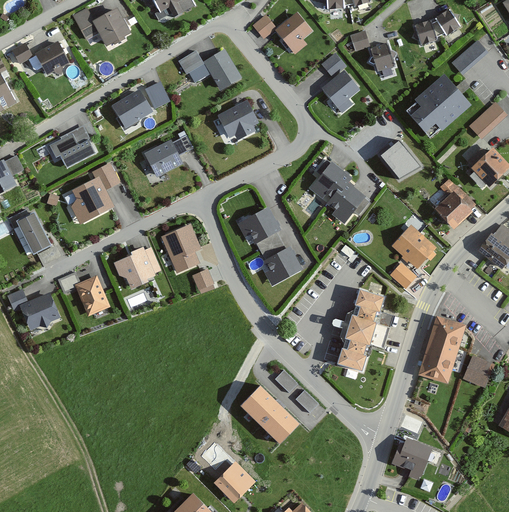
[(149,0),(159,22),(193,6),(190,0),(149,0)]
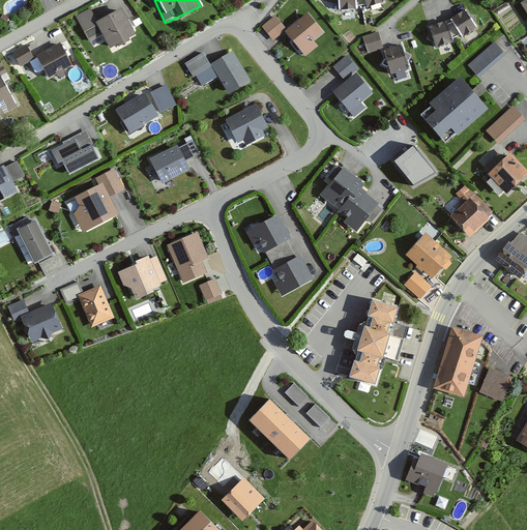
[(356,0),(338,0),(339,10),(357,9),(358,4),(356,0)]
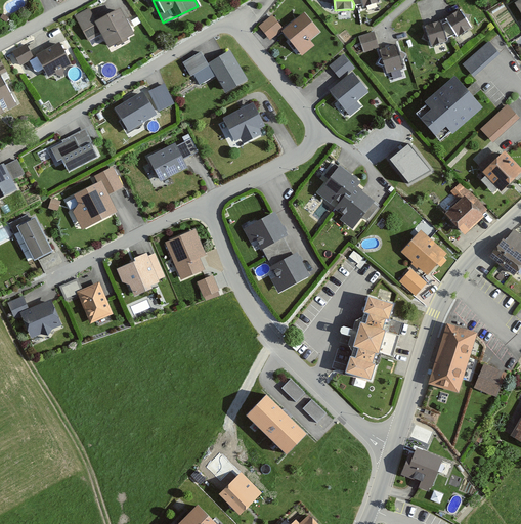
[(89,7),(75,13),(88,42),(102,35),(107,47),(132,36),(119,8),(95,20),(89,7)]
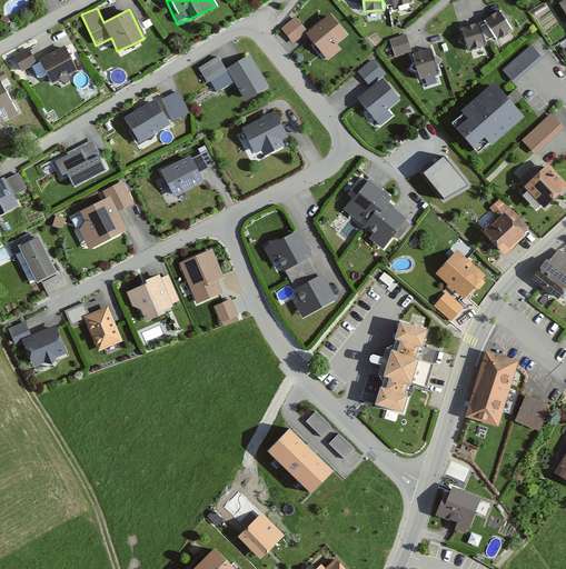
[(500,10),(459,28),(468,48),(509,30),(500,10)]
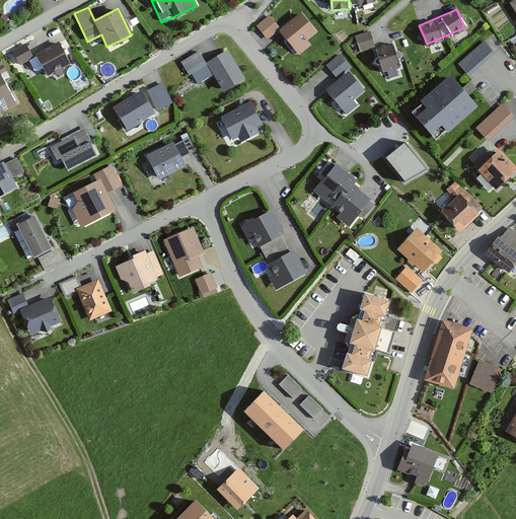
[(302,10),(276,28),(296,57),(312,45),(307,38),(317,31),(302,10)]
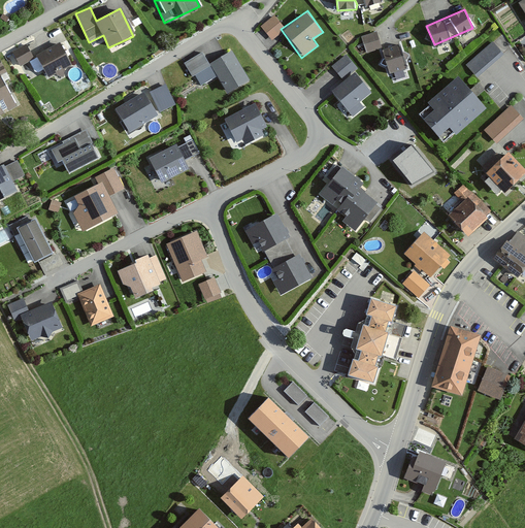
[(281,29),(271,15),(259,26),(272,40),(281,29)]
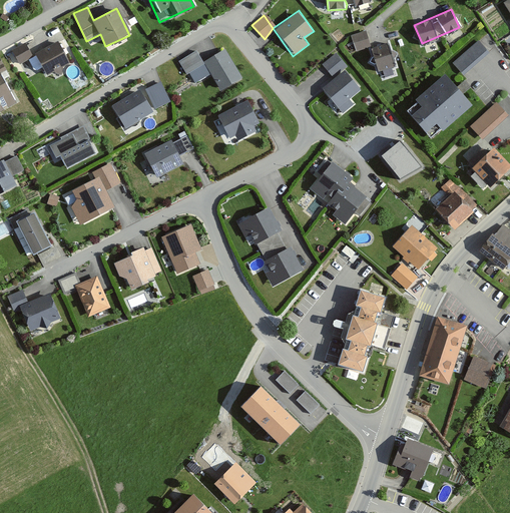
[(368,30),(350,34),(356,54),(372,50),(378,70),(394,66),(388,44),(373,48),(368,30)]
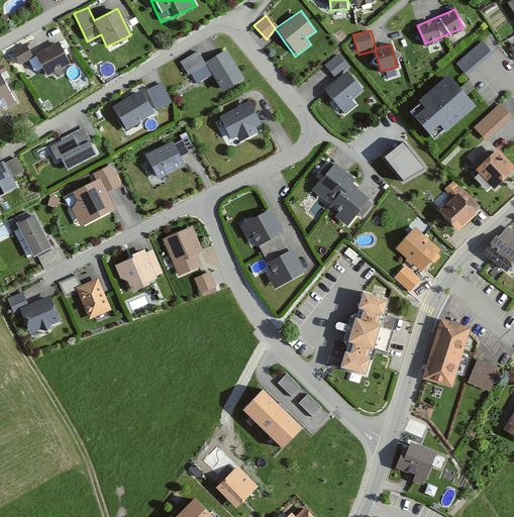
[(484,38),(455,65),(469,78),(497,52),(484,38)]
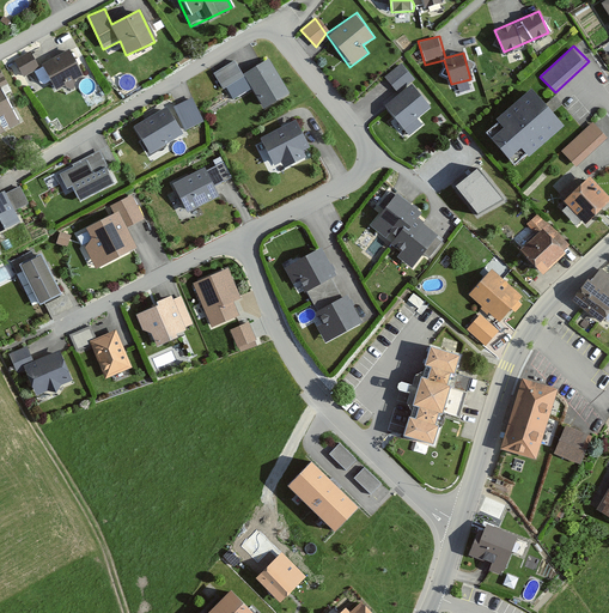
[(68,48),(41,61),(56,92),(84,79),(68,48)]
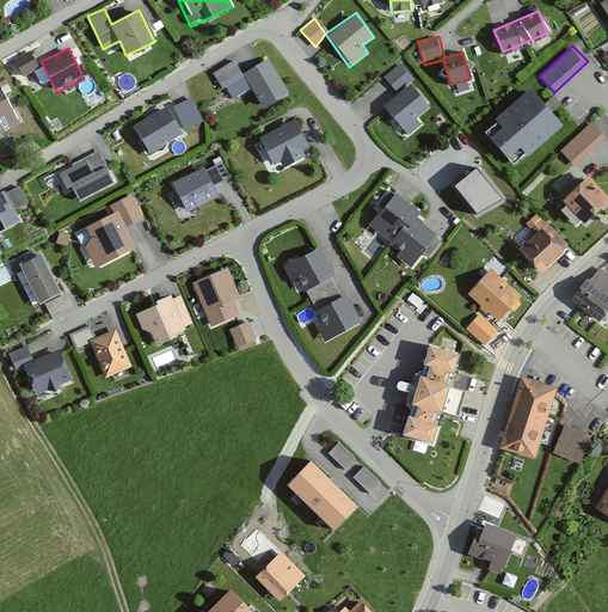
[(31,51),(14,57),(22,75),(38,69),(31,51)]
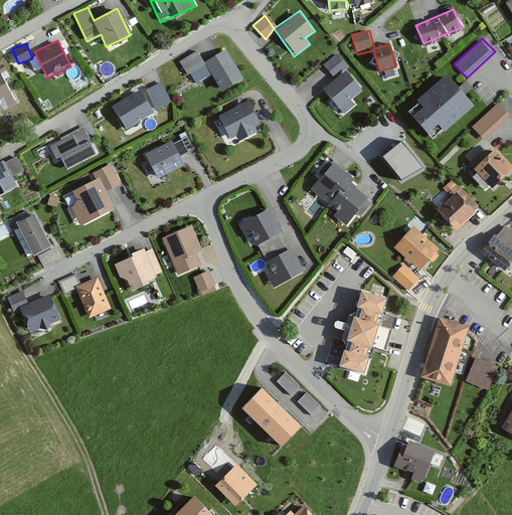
[(197,52),(180,62),(188,75),(204,66),(220,94),(244,79),(228,50),(204,63),(197,52)]
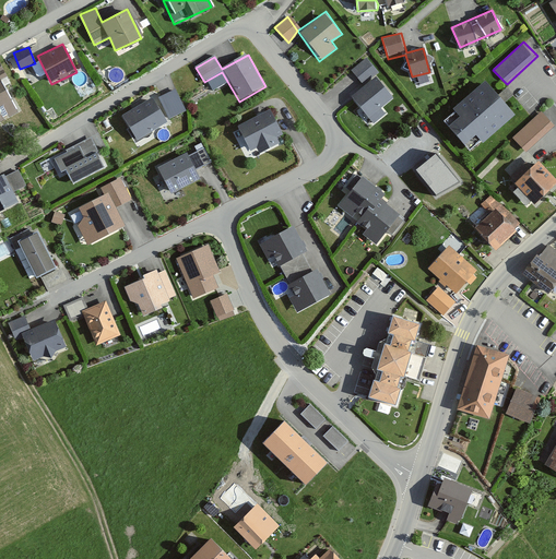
[(369,58),(352,70),(363,84),(380,72),(369,58)]
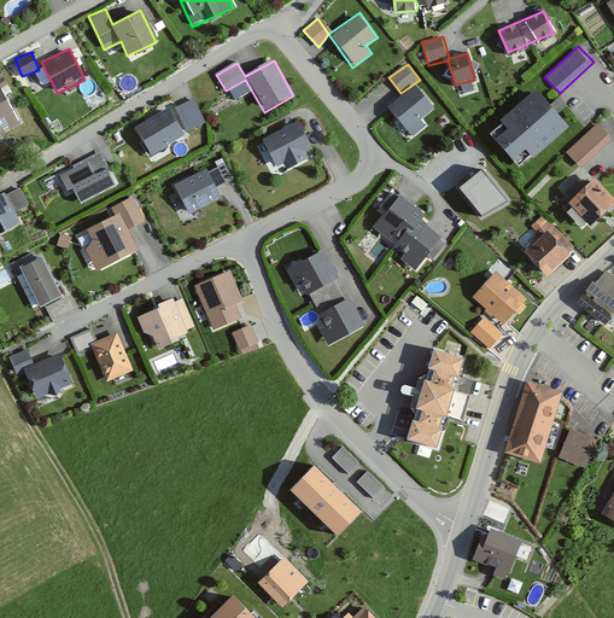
[(0,133),(18,123),(0,89),(9,85),(0,70),(0,133)]
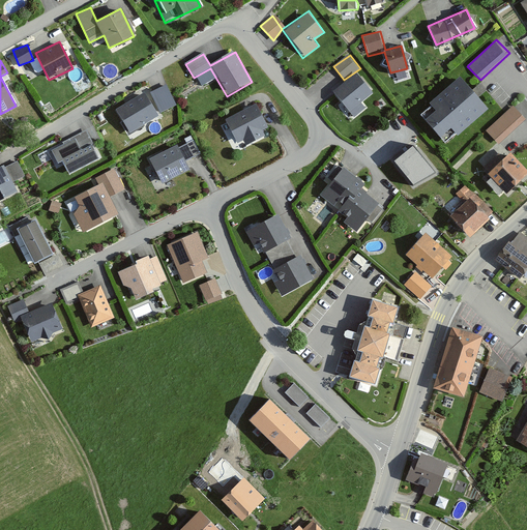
[(372,93),(355,72),(331,91),(353,119),(367,109),(361,101),(372,93)]
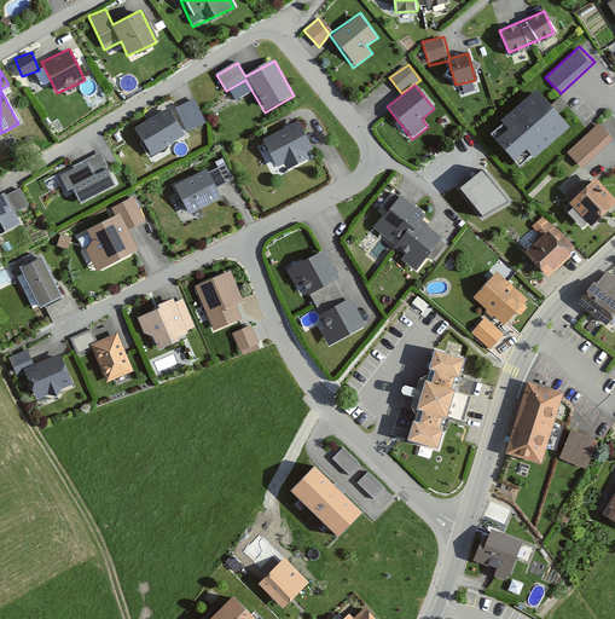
[(537,90),(499,121),(505,128),(492,139),(512,163),(527,151),(533,158),(569,128),(537,90)]
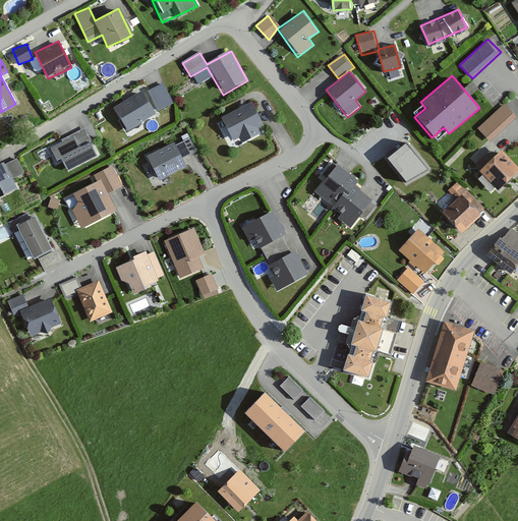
[(162,80),(113,107),(126,130),(175,103),(162,80)]
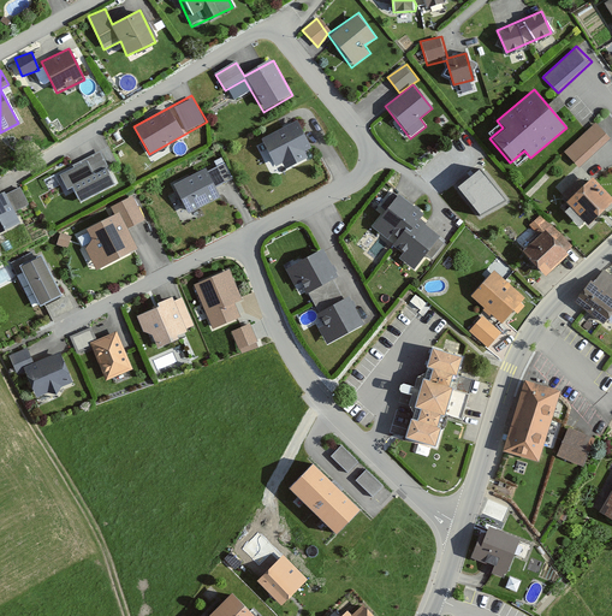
[(295,123),(260,141),(275,172),(310,154),(295,123)]
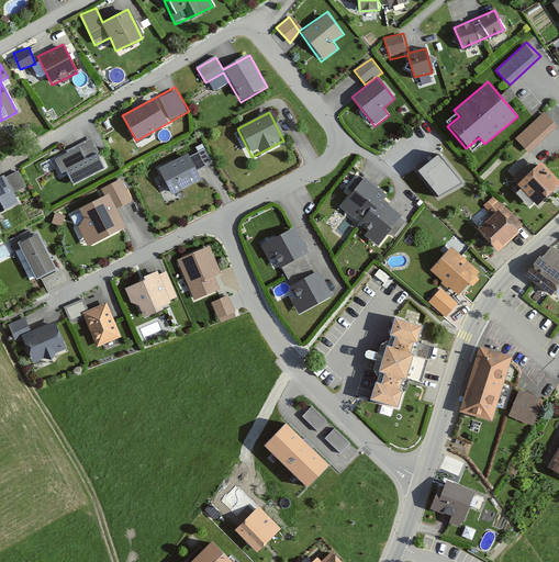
[(546,112),(518,137),(532,152),(558,127),(558,125),(546,112)]
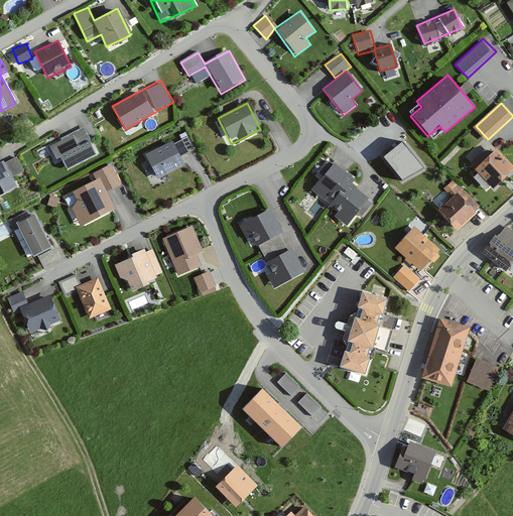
[(86,127),(49,144),(56,158),(59,157),(66,170),(99,153),(86,127)]
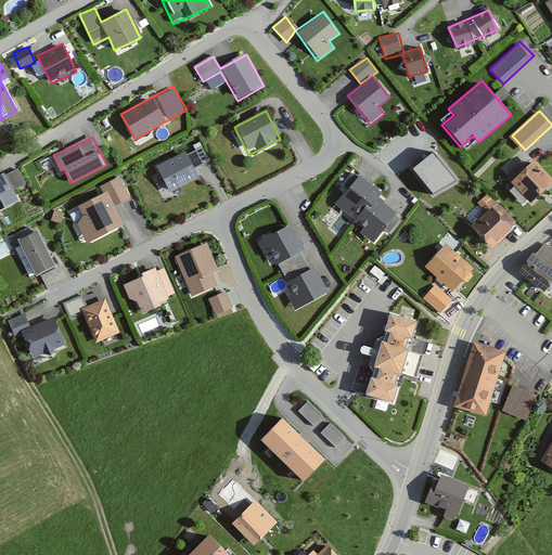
[(204,144),(156,166),(168,192),(196,179),(193,170),(213,162),(204,144)]
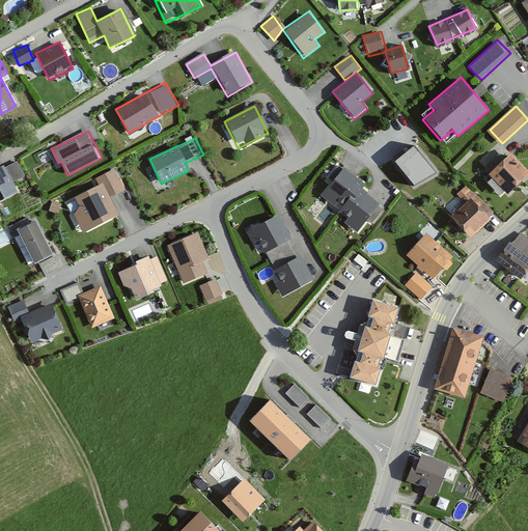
[(439,168),(418,142),(397,158),(418,180),(439,168)]
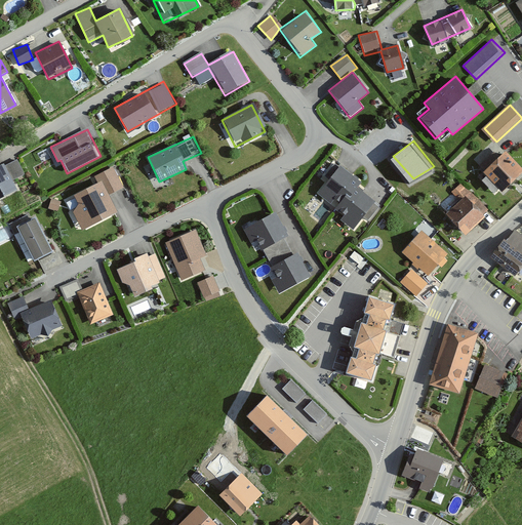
[(504,151),(482,171),(502,191),(521,172),(521,168),(504,151)]
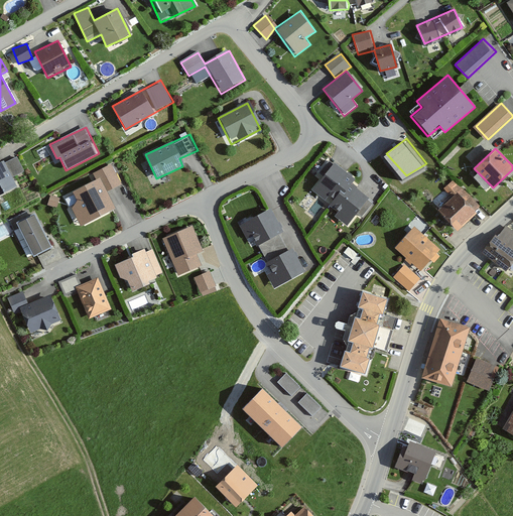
[(14,156),(0,162),(0,197),(16,189),(10,177),(22,172),(14,156)]
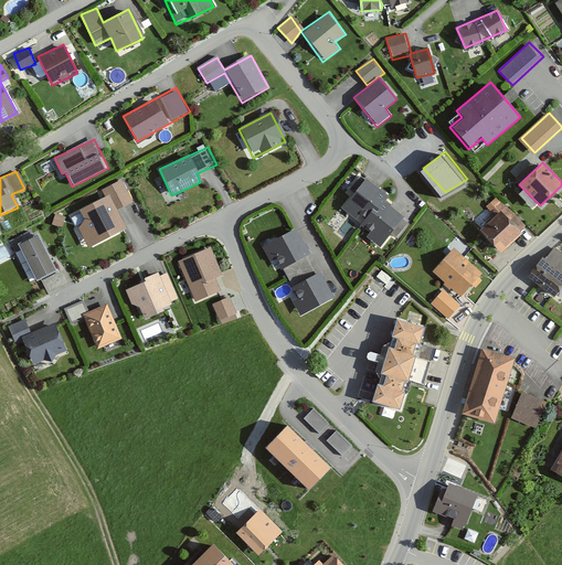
[(104,199),(77,211),(83,222),(78,228),(88,251),(129,232),(119,210),(136,202),(125,177),(99,189),(104,199)]
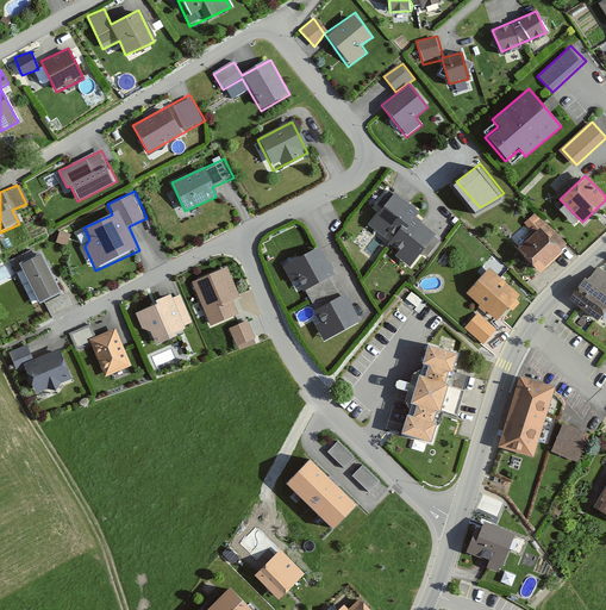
[(423,211),(395,191),(369,224),(403,250),(397,257),(412,269),(438,236),(417,218),(423,211)]
